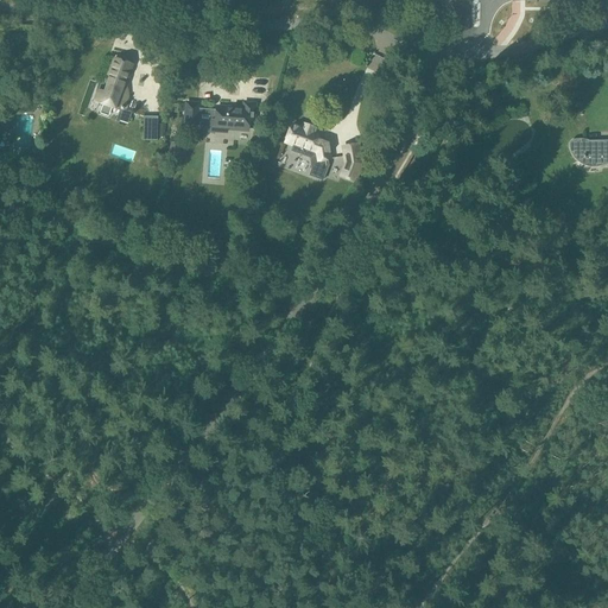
[(124,109),(128,96),(121,93),(132,65),(114,58),(102,90),(101,90),(97,100),(102,102),(101,103),(111,107),(111,106),(120,108),(115,121),(119,122),(119,121),(127,124),(132,113),(124,109)]
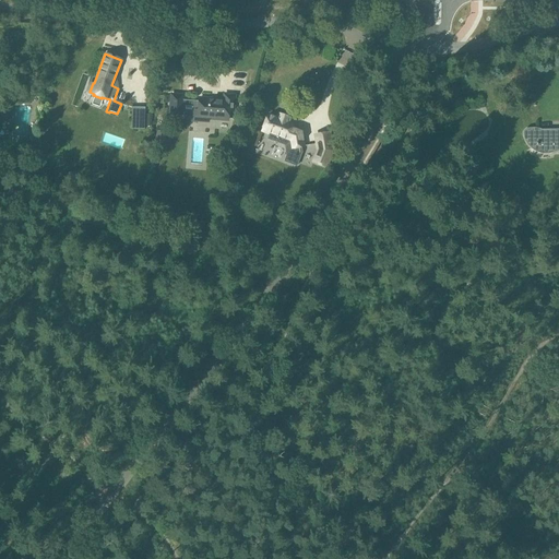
[(170,96),(171,96),(170,114),(181,115),(181,113),(193,113),(193,110),(198,111),(199,102),(182,100),(182,97),(183,97),(183,96),(170,95),(170,96)]
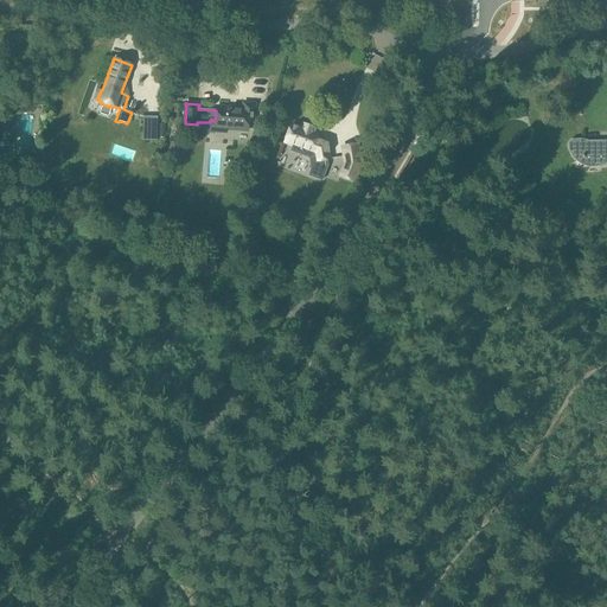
[(235,109),(235,110),(229,109),(229,108),(216,107),(216,110),(215,121),(210,120),(210,122),(210,131),(227,132),(227,129),(248,131),(248,121),(253,121),(254,106),(255,106),(255,104),(243,103),(243,104),(244,104),(243,109),(235,109)]
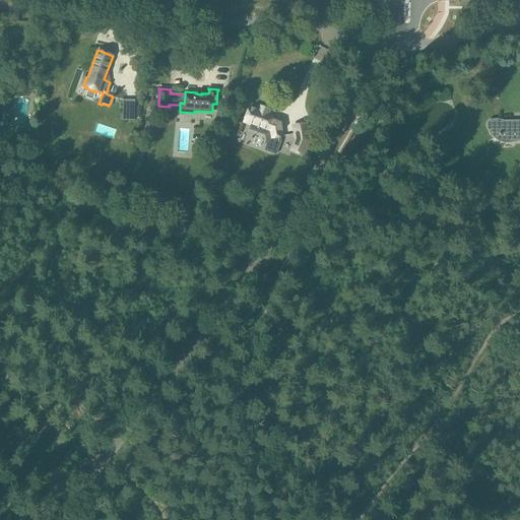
[(134,121),(134,101),(122,101),(122,121),(134,121)]
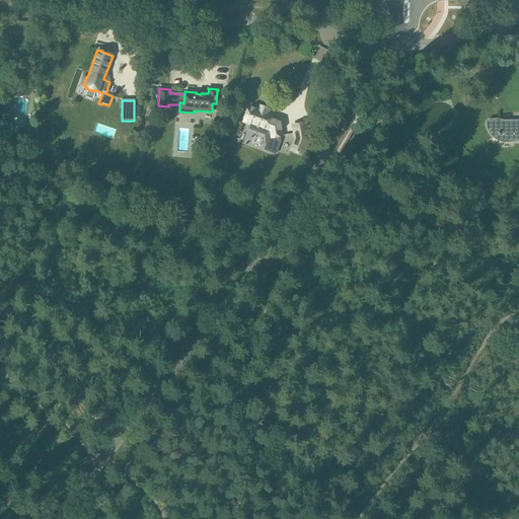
[(280,141),(279,136),(282,136),(280,122),(271,119),(272,115),(268,114),(269,109),(260,106),(258,109),(249,106),(243,122),(257,127),(255,132),(265,135),(266,144),(264,150),(276,154),(280,141)]
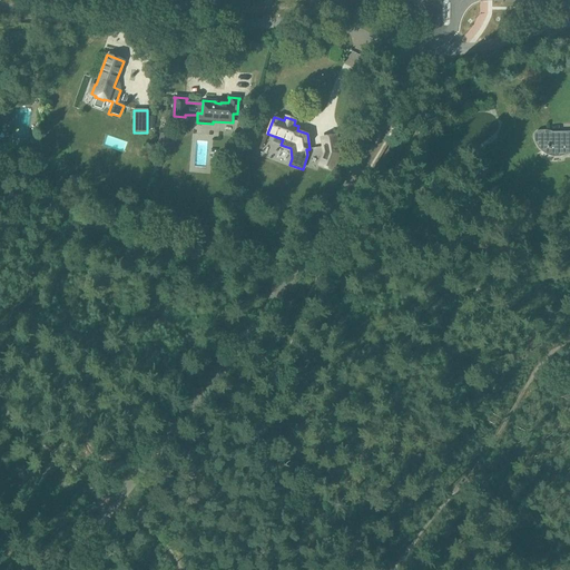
[(561,155),(562,155),(569,155),(569,131),(538,133),(537,133),(536,134),(534,135),(534,136),(534,137),(534,138),(536,139),(537,140),(538,140),(539,141),(538,143),(538,144),(538,145),(538,146),(538,147),(539,148),(540,149),(541,150),(543,150),(544,150),(546,149),(547,149),(547,148),(548,147),(548,146),(548,145),(556,144),(556,149),(556,150),(557,151),(558,153),(558,154),(560,155),(561,155)]
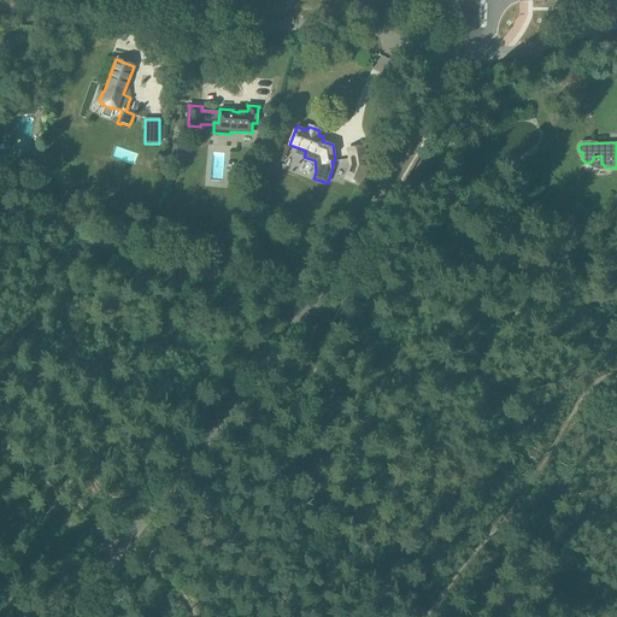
[(363,147),(348,150),(351,165),(346,178),(360,184),(366,166),(363,147)]
